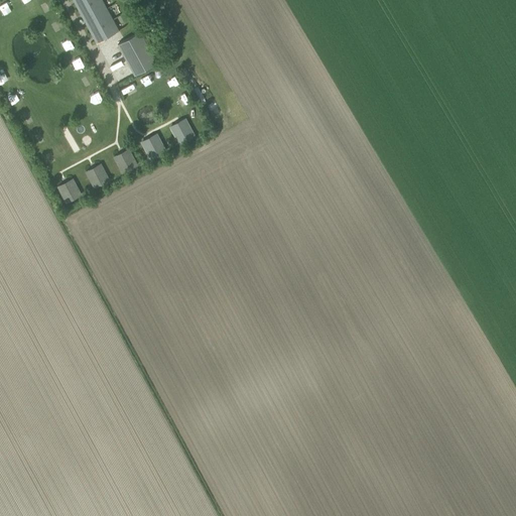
[(73,0),(96,42),(119,30),(102,0),(73,0)]
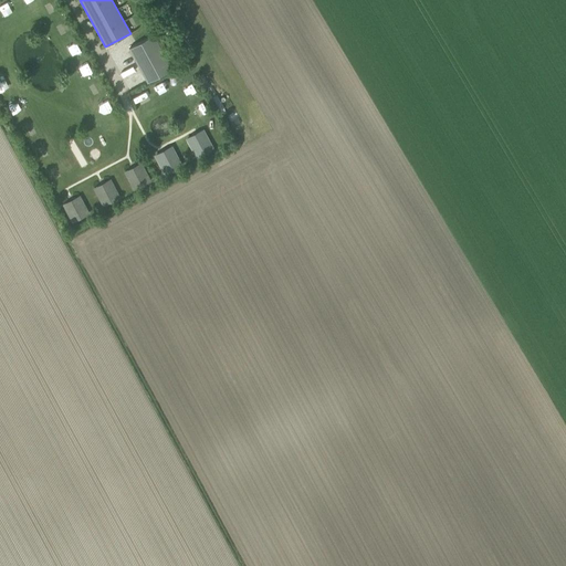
[(128,48),(147,82),(171,69),(153,34),(128,48)]
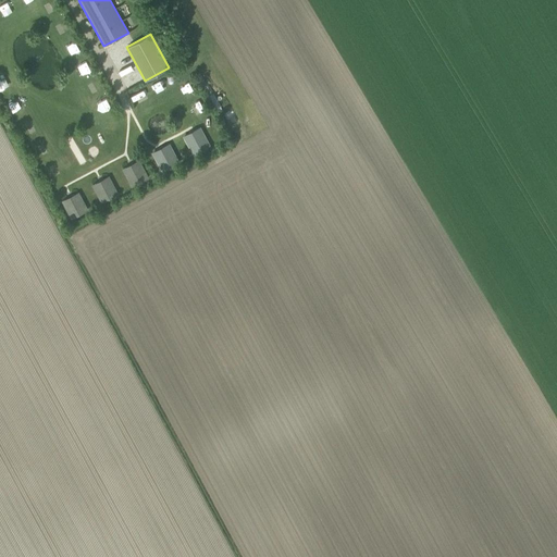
[(0,87),(1,90),(10,85),(7,79),(0,83),(0,87)]
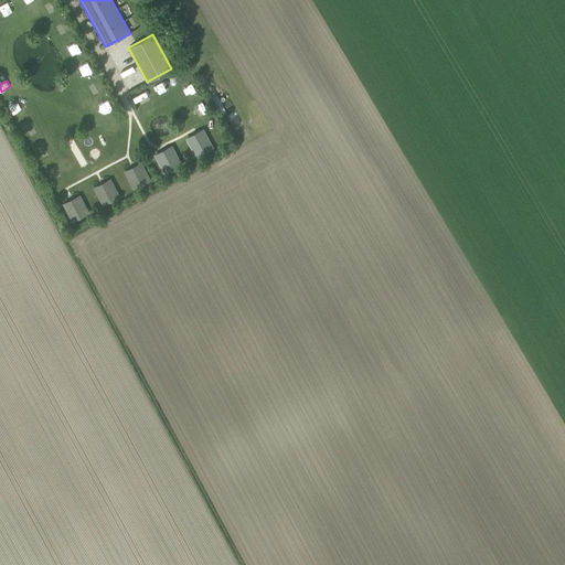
[(89,83),(92,92),(102,89),(99,81),(89,83)]
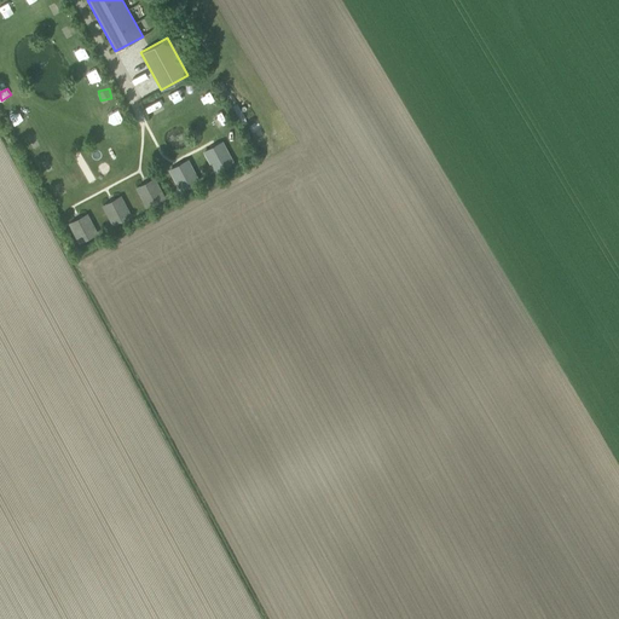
[(110,123),(123,117),(119,108),(106,114),(110,123)]
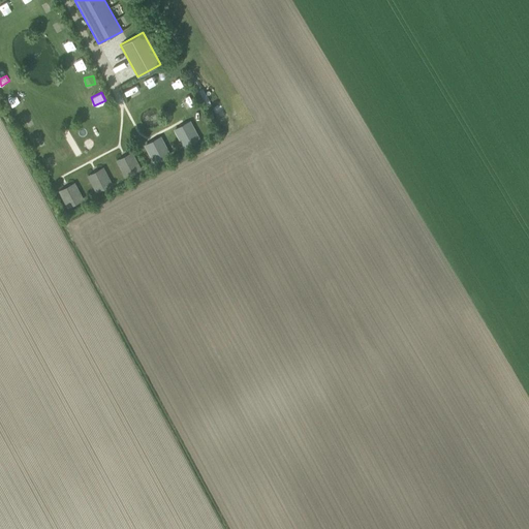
[(9,98),(14,105),(22,100),(17,93),(9,98)]
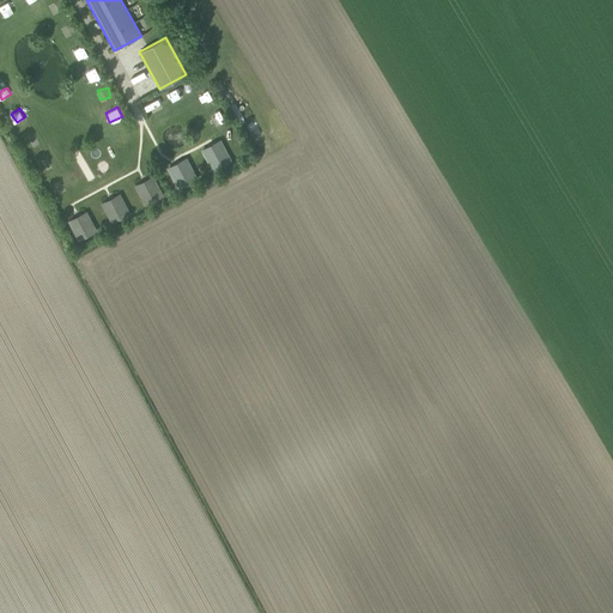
[(220,159),(207,167),(214,180),(231,170),(228,165),(224,167),(220,159)]
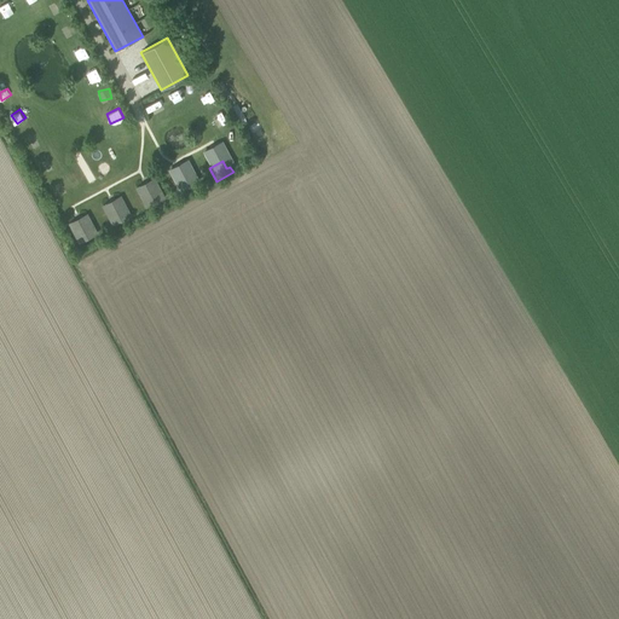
[(190,178),(177,185),(184,198),(202,190),(198,184),(195,186),(190,178)]
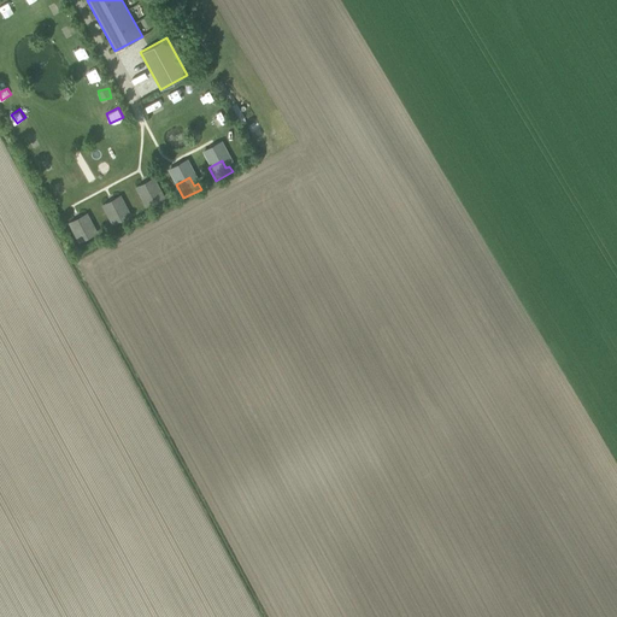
[(62,180),(52,184),(59,198),(69,192),(62,180)]
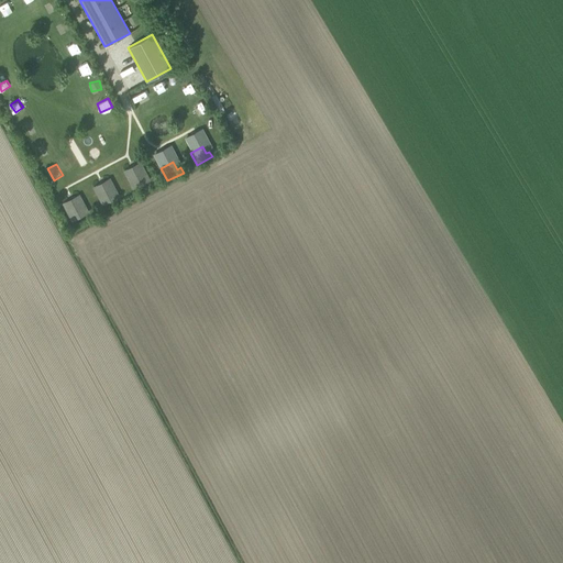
[(125,176),(133,188),(148,180),(142,167),(125,176)]
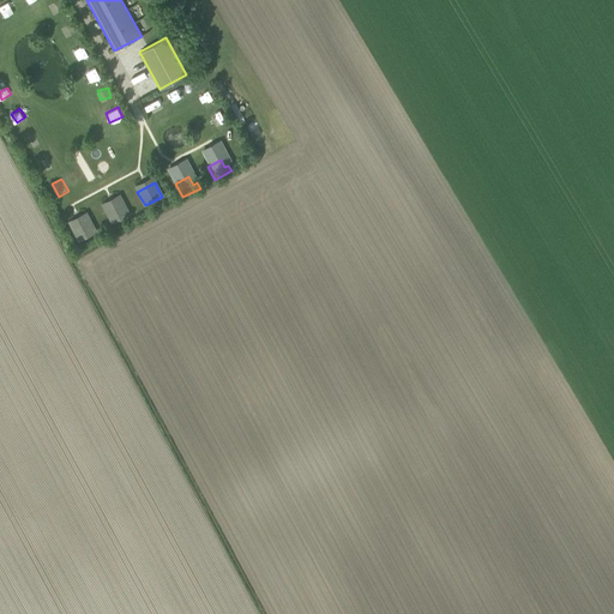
[(104,209),(112,223),(128,214),(121,200),(104,209)]
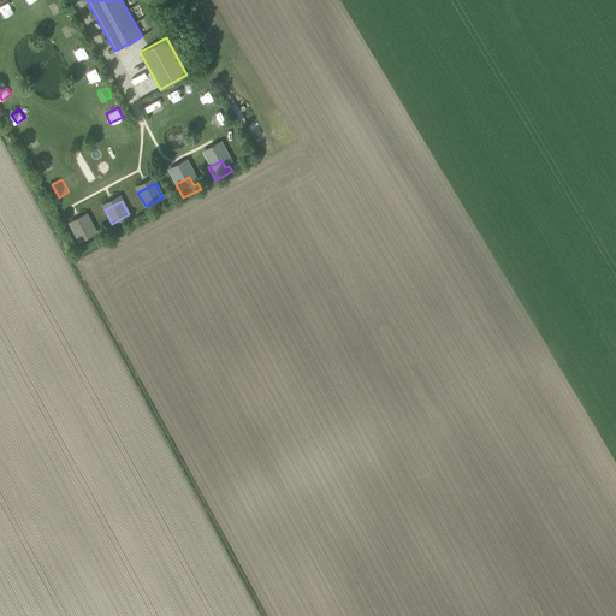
[(71,227),(80,242),(96,232),(89,218),(71,227)]
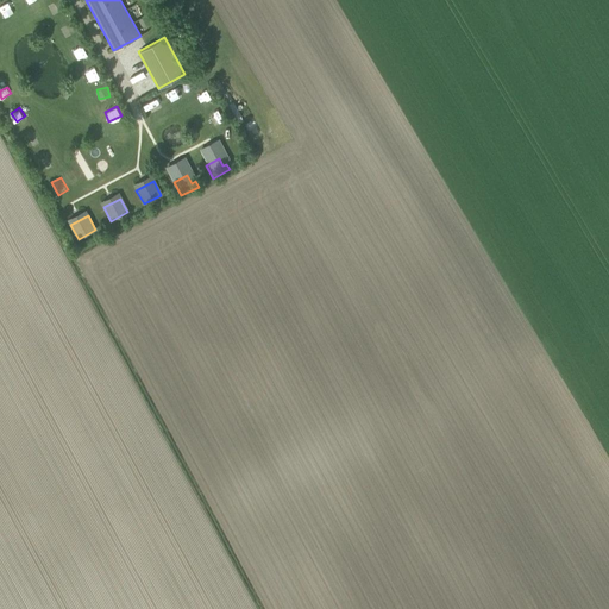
All buildings are outlined.
